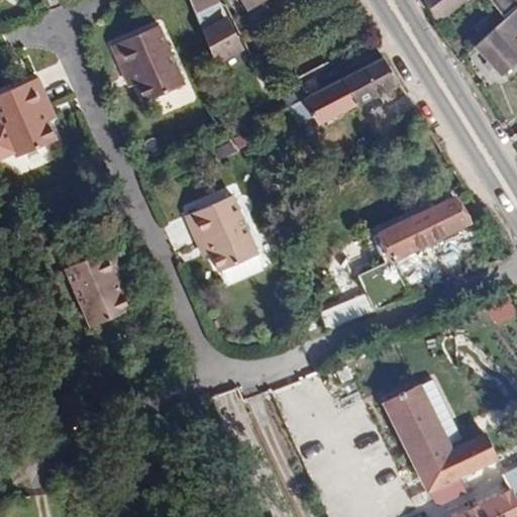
[(217,3),(221,5),(218,0),(186,0),(193,14),(217,3)]
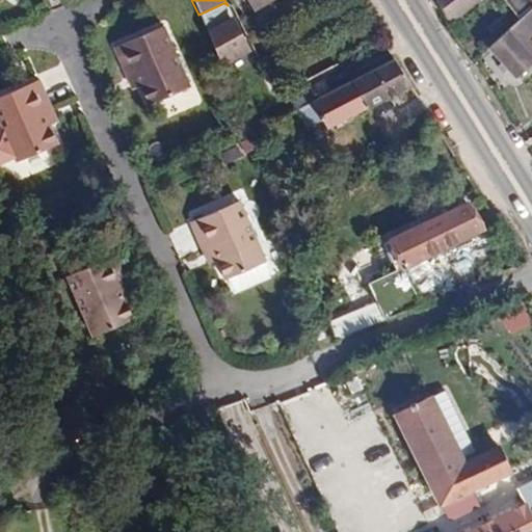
[(531,0),(435,0),(451,25),(480,0),(505,0),(510,5),(504,11),(515,24),(531,9),(531,0)]
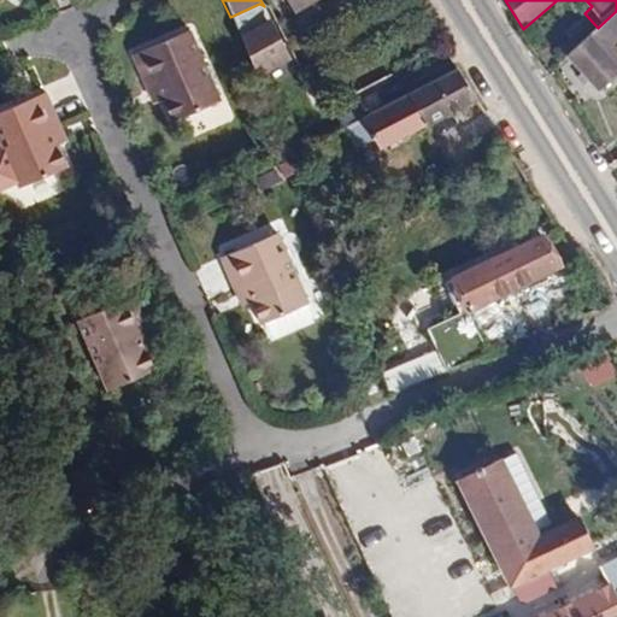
[(239,39),(271,23),(264,6),(259,4),(230,17),(239,39)]
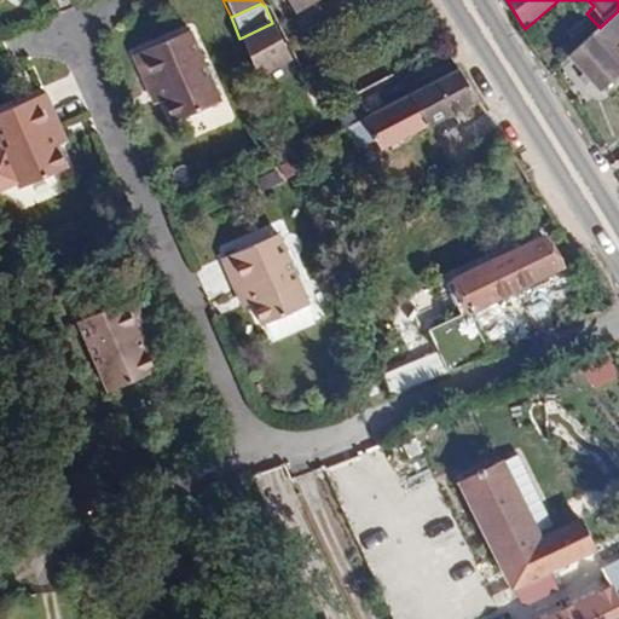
[(618,11),(600,28),(571,57),(602,92),(618,76),(618,11)]
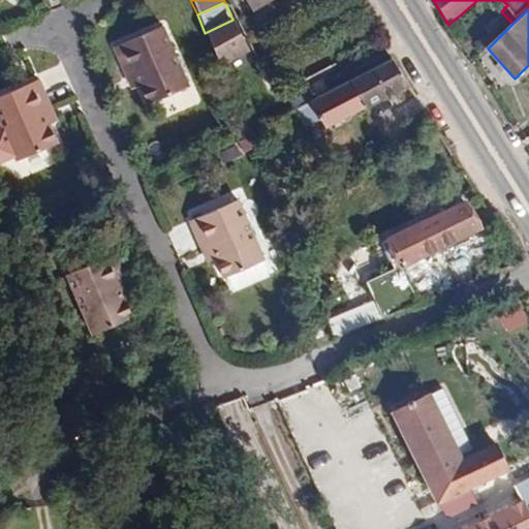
[(205,33),(217,64),(246,52),(232,20),(205,33)]
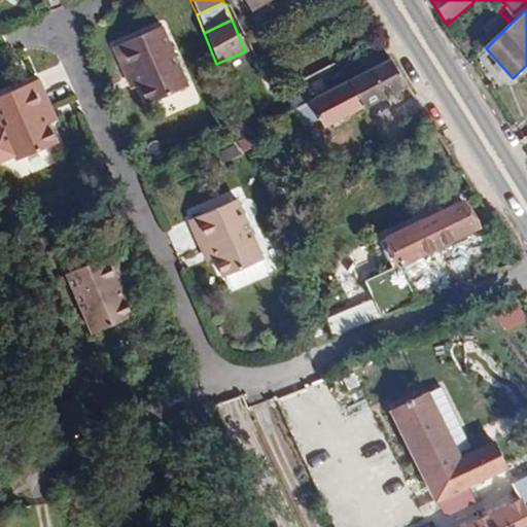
[(133,73),(140,90),(148,107),(188,89),(161,29),(113,49),(126,76),(133,73)]
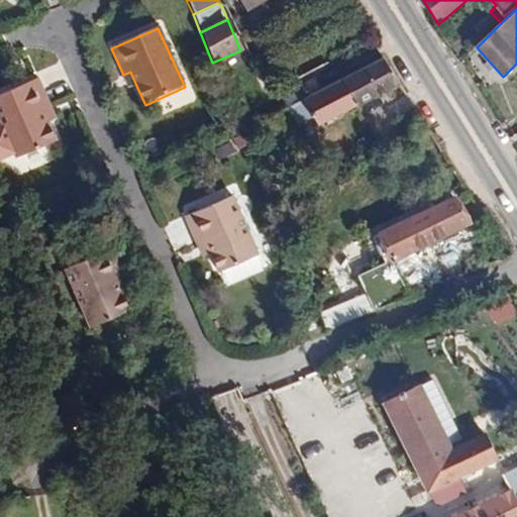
[(314,125),(396,82),(381,58),(300,98),(314,125)]
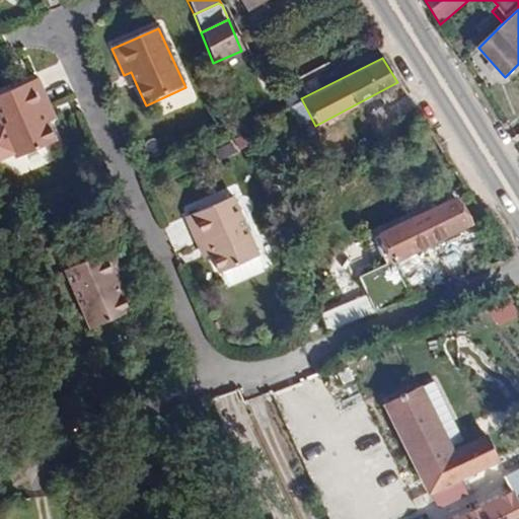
[(131,91),(138,88),(131,72),(124,75),(131,91)]
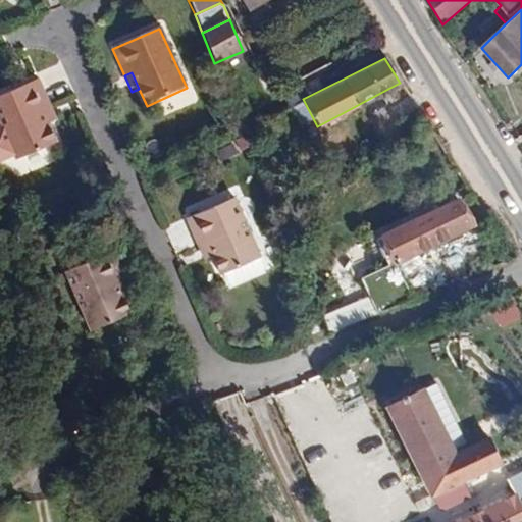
[(43,109),(50,106),(39,81),(0,97),(0,120),(18,161),(59,144),(51,125),(43,109)]
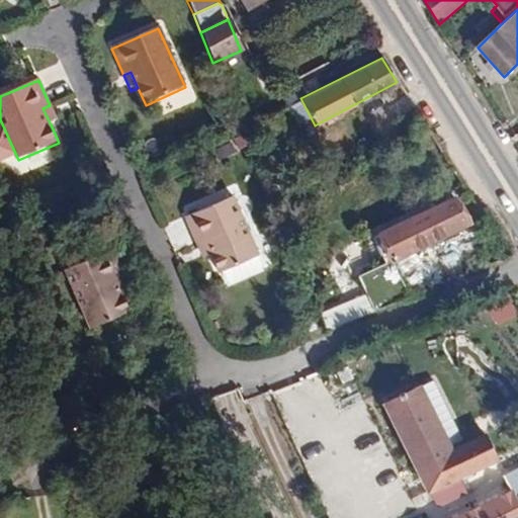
[(57,121),(50,105),(42,108),(51,124),(57,121)]
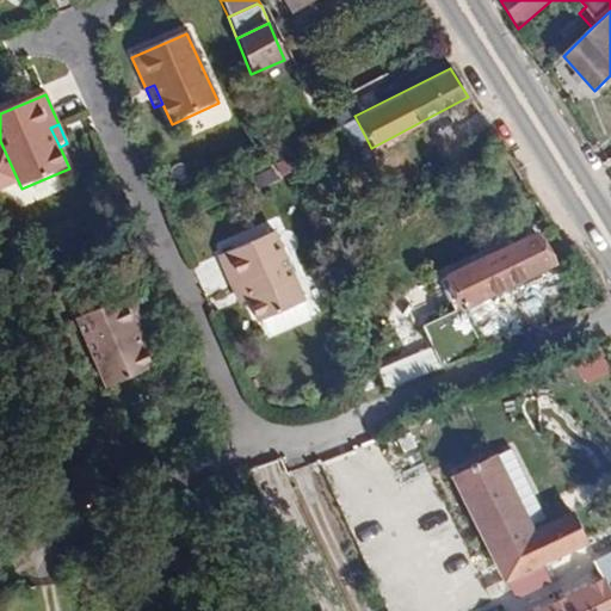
[(240,283),(248,302),(257,321),(260,320),(267,332),(273,335),(304,323),(308,320),(308,314),(304,300),(273,230),(218,255),(232,287),(240,283)]
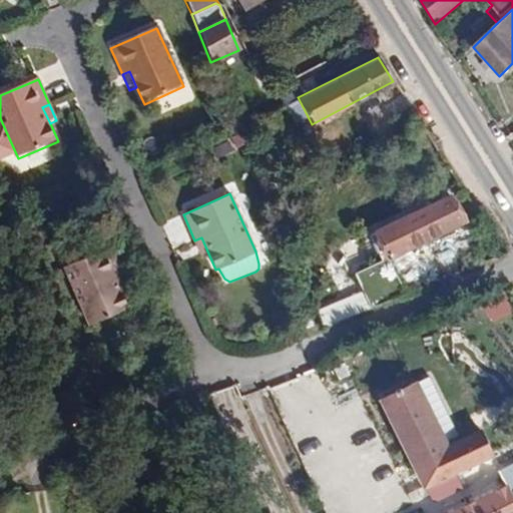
[(365,311),(405,295),(387,259),(463,222),(448,196),(396,220),(365,237),(377,263),(350,277),(365,311)]
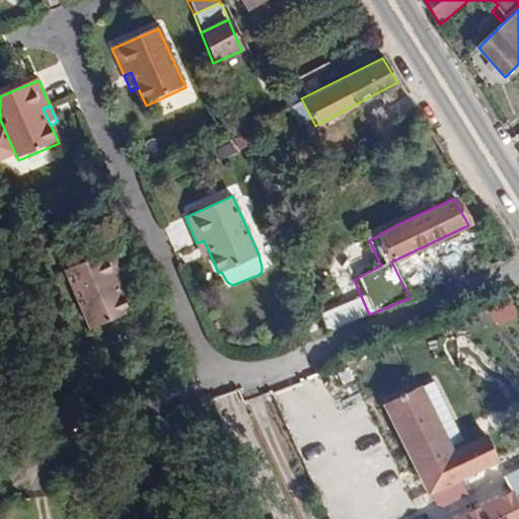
[(203,260),(211,256),(204,240),(197,243),(203,260)]
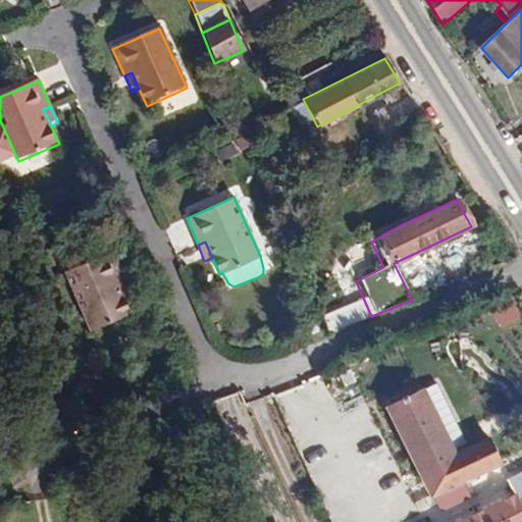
[(132,314),(124,297),(117,280),(123,277),(112,252),(65,272),(91,331),(132,314)]
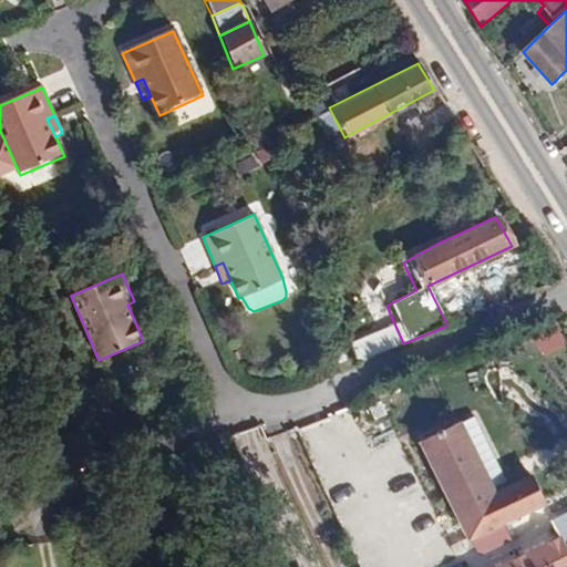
[(127,305),(135,322),(143,319),(134,301),(127,305)]
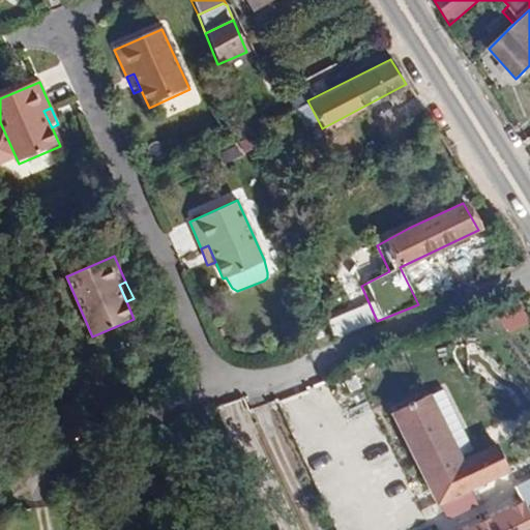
[(369,304),(334,318),(342,335),(376,322),(369,304)]
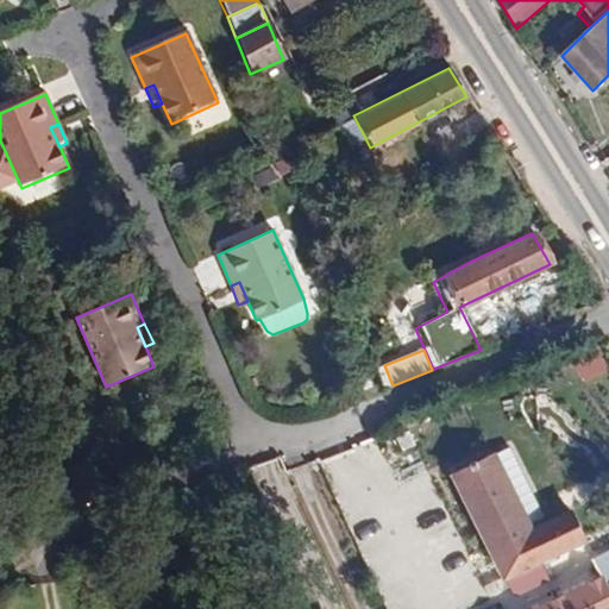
[(491,547),(528,529),(490,453),(453,472),(491,547)]
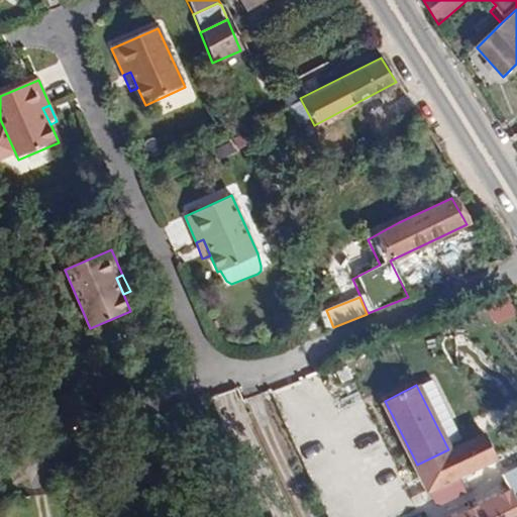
[(428,488),(496,456),(482,434),(448,449),(417,464),(428,488)]
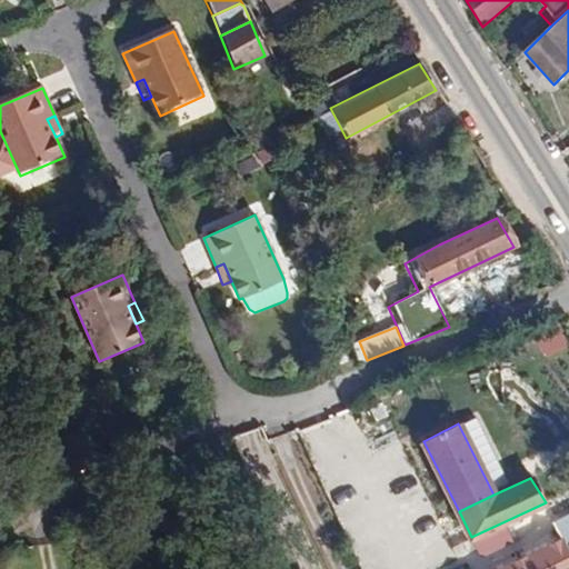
[(568,510),(552,520),(562,540),(565,543),(568,541),(568,510)]
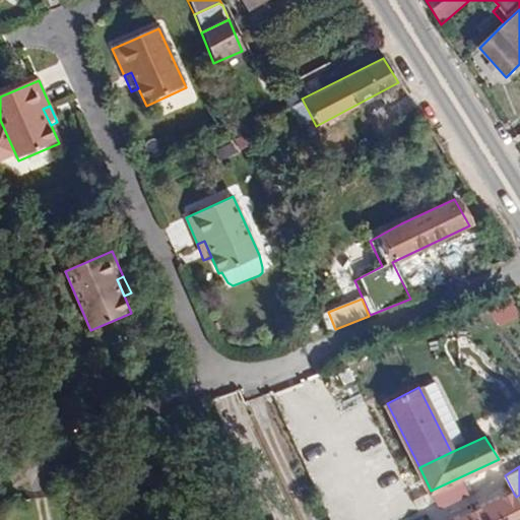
[(519,519),(519,504),(516,497),(514,494),(462,519),(519,519)]
